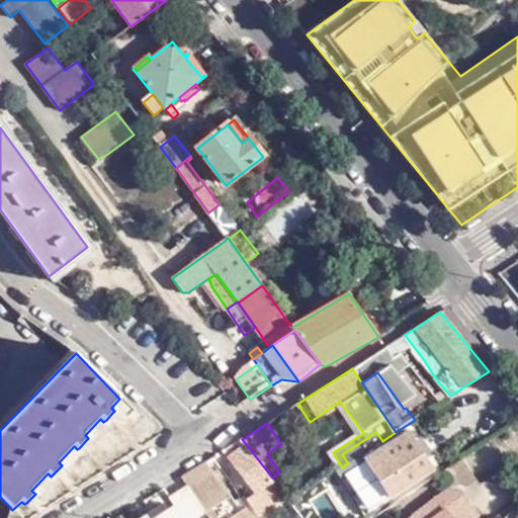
[(435,469),(410,431),(371,456),(397,495),(435,469)]
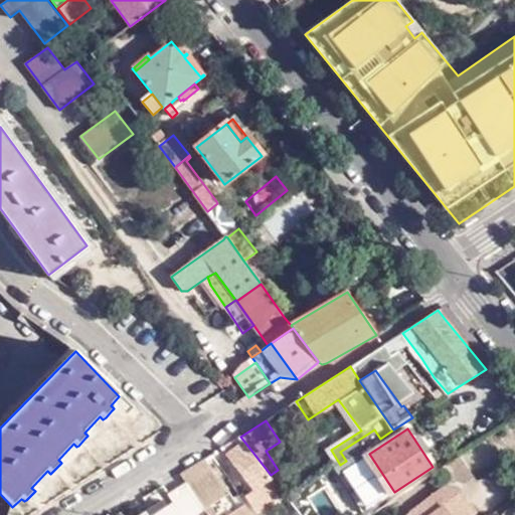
[(340,452),(346,461),(356,455),(363,450),(380,439),(374,430),(340,452)]
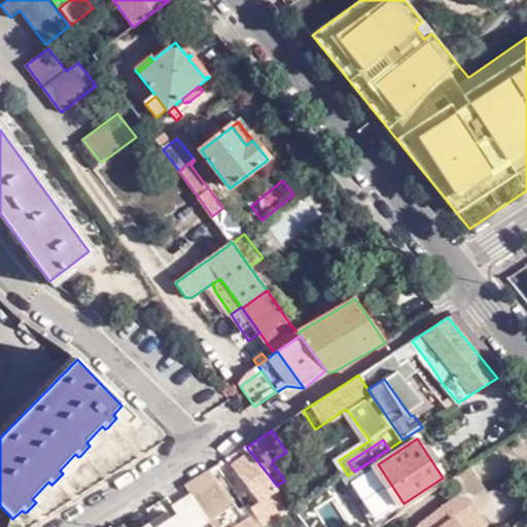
[(250,452),(232,464),(259,501),(260,502),(279,489),(277,486),(250,452)]
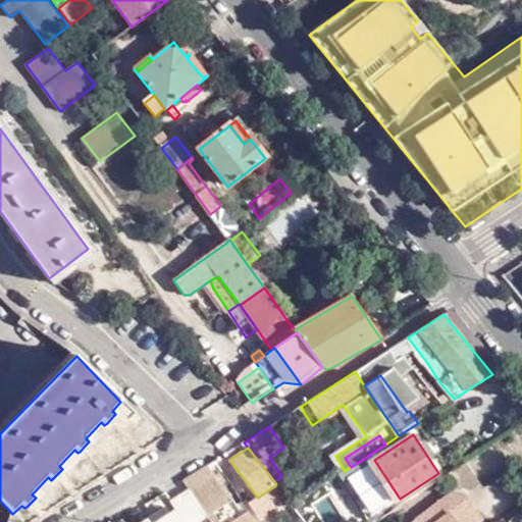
[(368,456),(361,461),(366,468),(372,464),(368,456)]
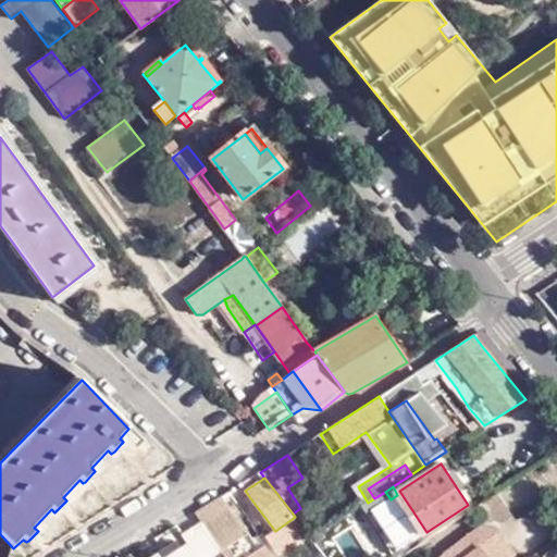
[(506,507),(498,494),(481,506),(489,518),(506,507)]
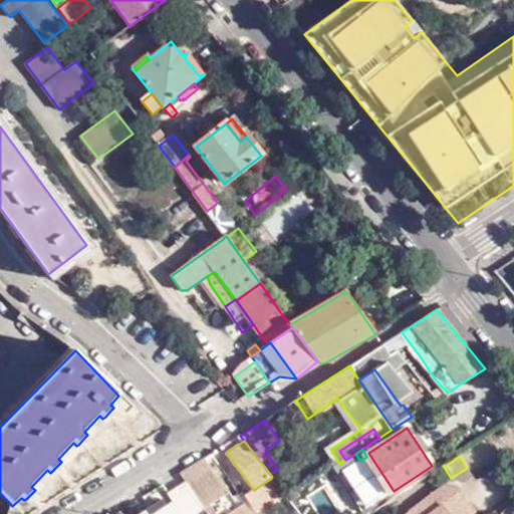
[(285,490),(274,475),(272,477),(254,490),(253,489),(245,495),(258,511),(285,490)]
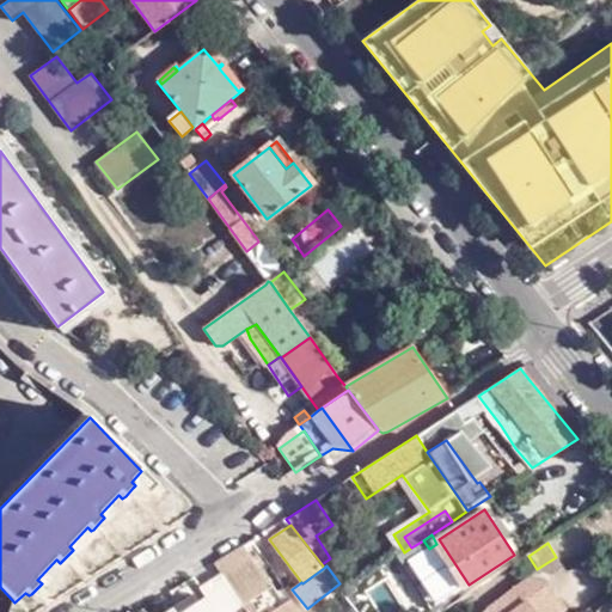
[(493,579),(483,586),(489,595),(500,589),(493,579)]
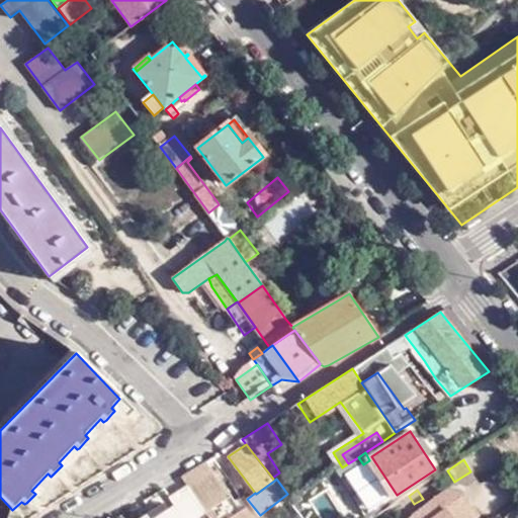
[(478,517),(460,493),(448,493),(414,517),(478,517)]
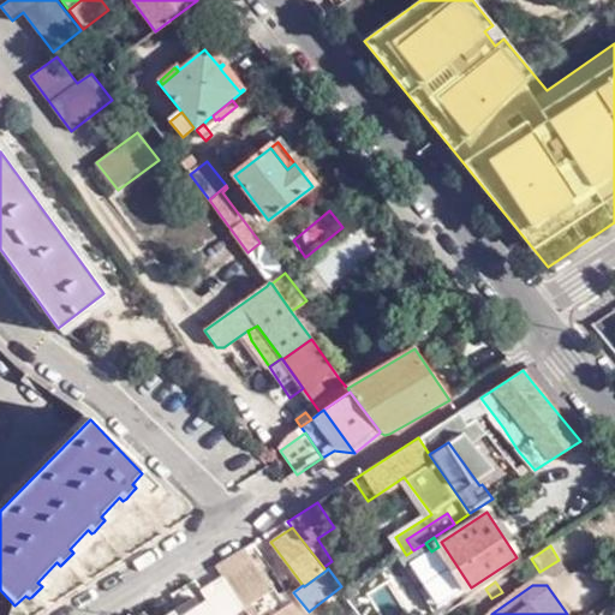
[(40,589),(31,597),(33,598),(41,589),(40,589)]
